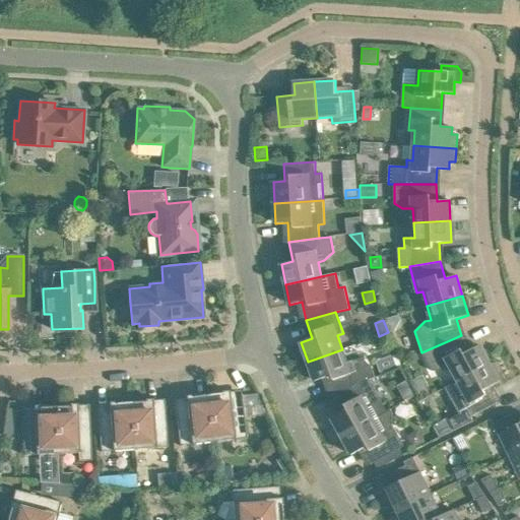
[(458,381),(490,364),(480,345),(469,350),(461,335),(421,352),(432,371),(445,371),(451,368),(458,381)]
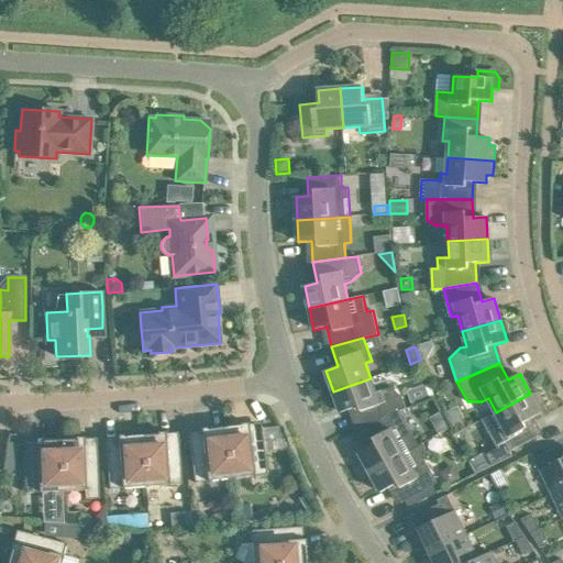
[(392,387),(383,390),(376,393),(371,378),(333,392),(341,412),(353,408),(361,428),(400,410),(406,408),(401,396),(392,387)]
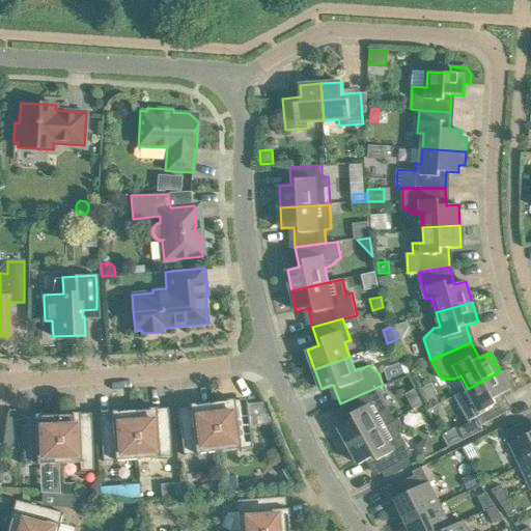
[(481,426),(491,421),(508,411),(500,395),(510,390),(500,371),(468,389),(475,402),(469,406),(477,419),(458,429),(465,440),(483,430),(481,426)]
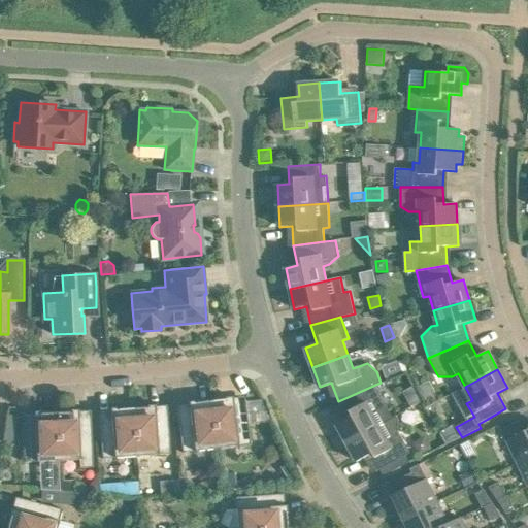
[(347,443),(393,418),(375,385),(338,401),(348,419),(337,425),(347,443)]
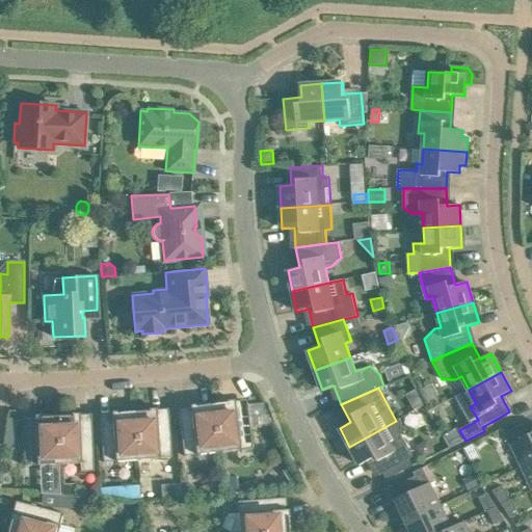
[(218,452),(232,450),(253,448),(247,403),(228,405),(228,402),(212,403),(218,452)]
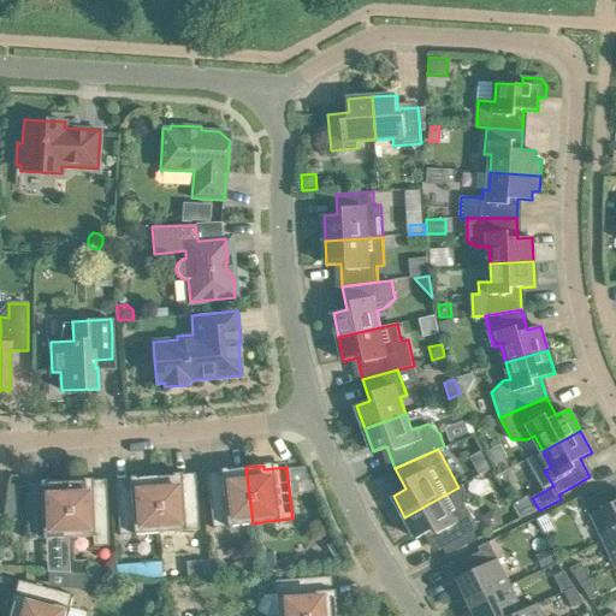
[(213,528),(253,523),(246,467),(227,469),(229,473),(207,477),(209,499),(213,528)]
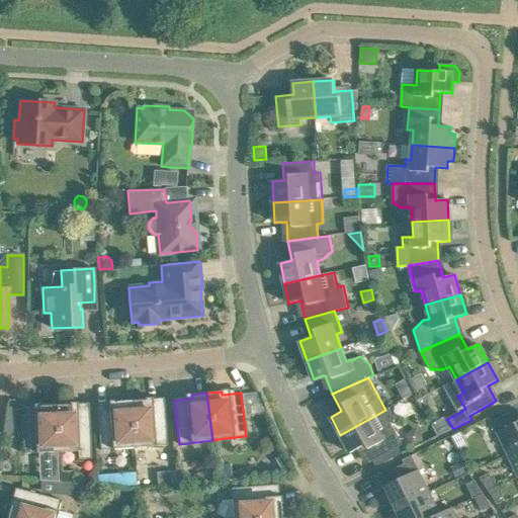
[(167,445),(166,421),(164,401),(146,403),(146,399),(131,401),(134,447),(167,445)]
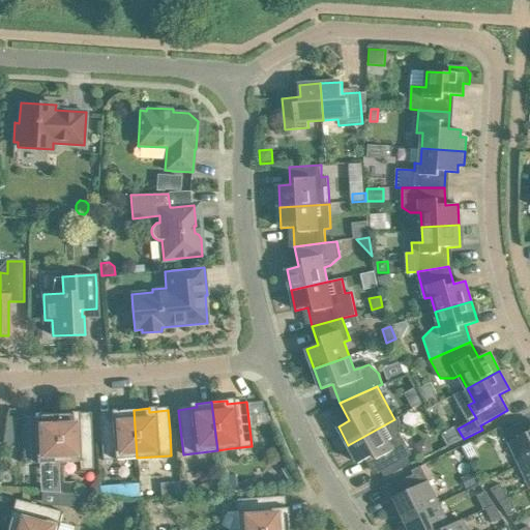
[(102,461),(137,458),(134,410),(118,411),(118,414),(99,415),(102,461)]
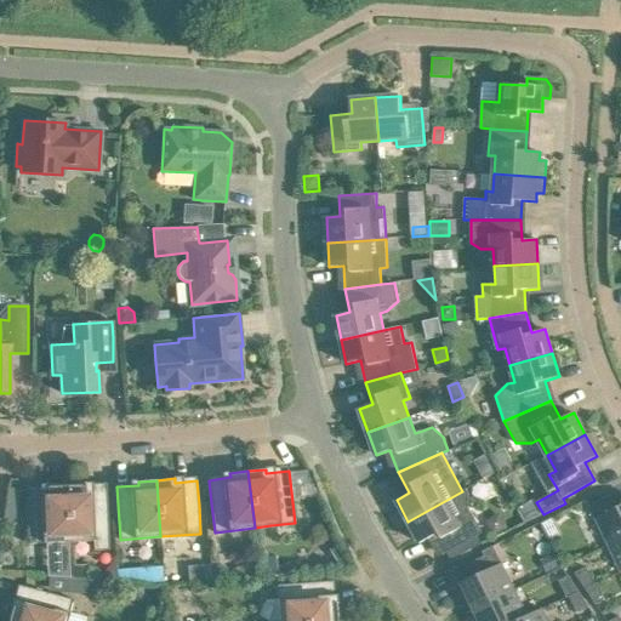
[(109,550),(108,512),(107,488),(85,488),(85,484),(67,485),(69,542),(93,541),(93,551),(109,550)]
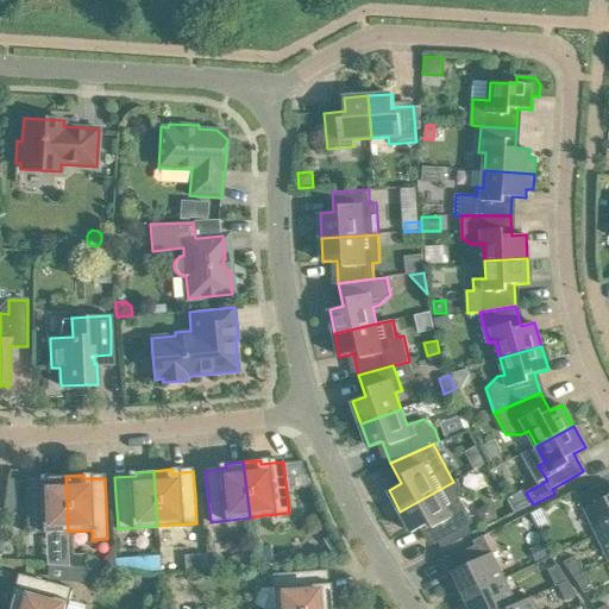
[(29,533),(68,532),(66,476),(48,476),(48,481),(26,481),(29,533)]
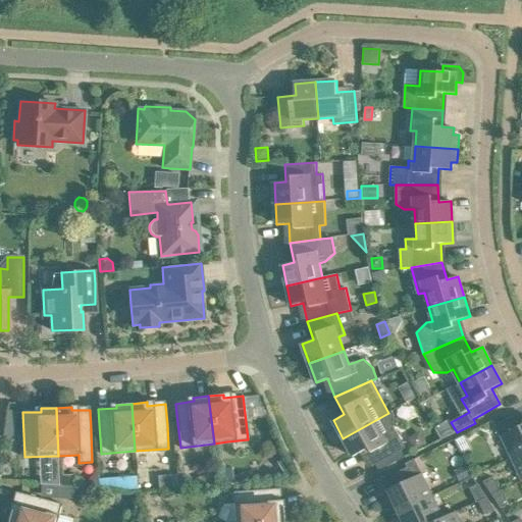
[(372,466),(400,451),(405,448),(394,426),(395,415),(393,411),(388,413),(343,438),(353,457),(364,451),(372,466)]
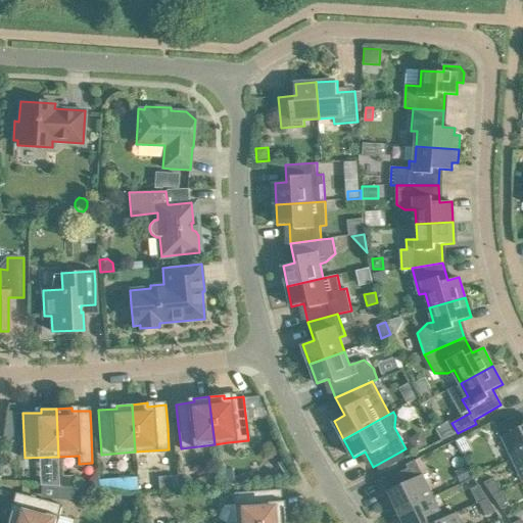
[(8,414),(4,437),(12,439),(17,416),(8,414)]
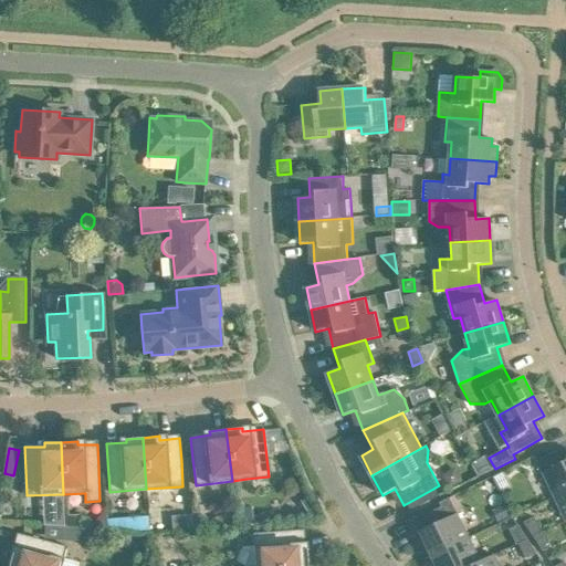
[(555,496),(565,491),(565,449),(565,448),(537,461),(555,496)]
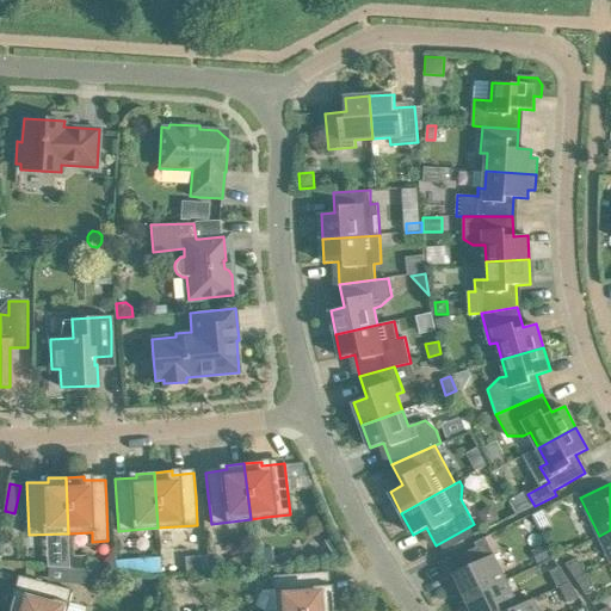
[(610,530),(599,536),(610,561),(610,530)]
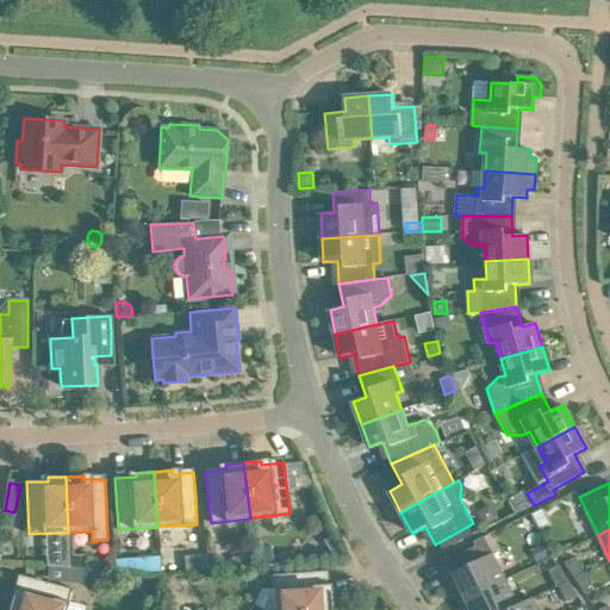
[(466,599),(506,579),(485,536),(474,542),(477,546),(447,560),(455,578),(459,592),(462,591),(466,599)]
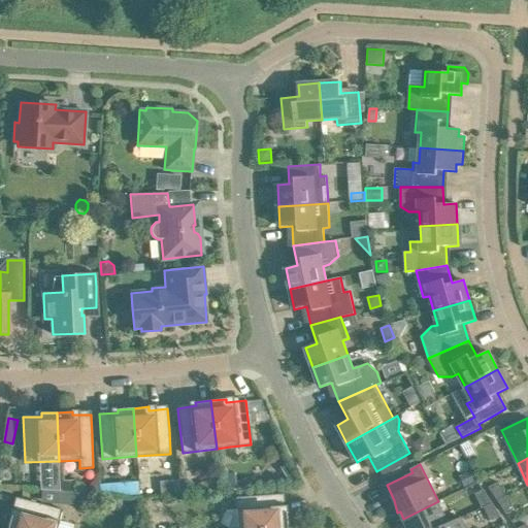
[(470,471),(460,476),(465,488),(475,483),(470,471)]
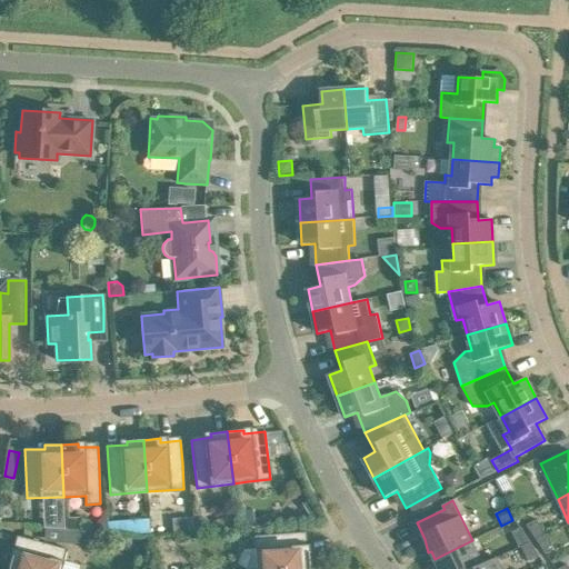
[(237,512),(238,527),(253,526),(255,528),(266,527),(265,518),(253,520),(252,510),(237,512)]
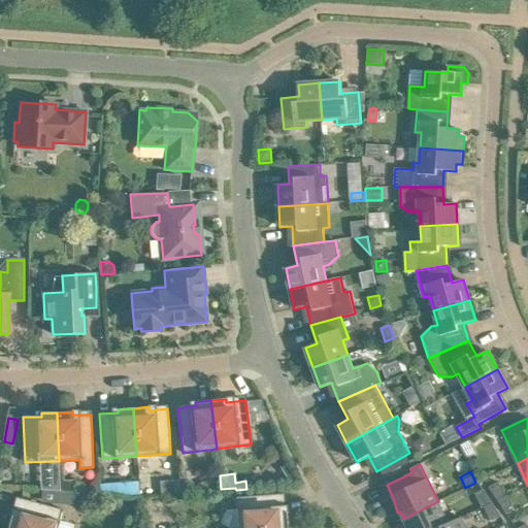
[(83,491),(98,491),(98,474),(83,491)]
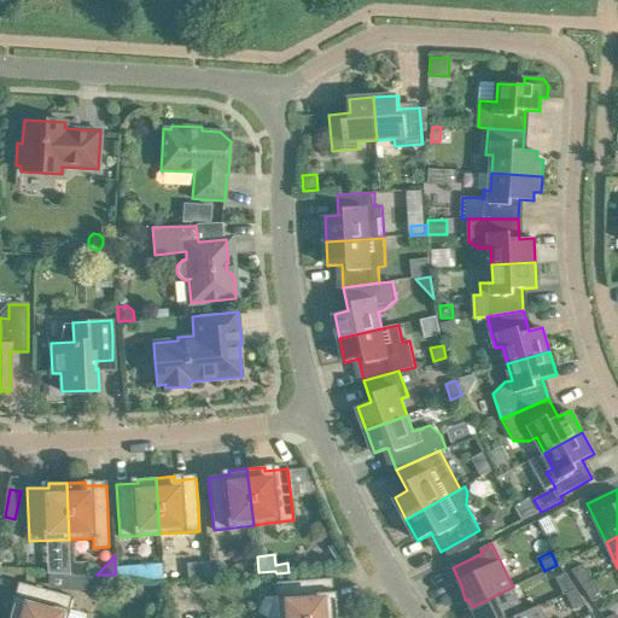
[(217,559),(210,560),(211,577),(228,576),(228,566),(217,559)]
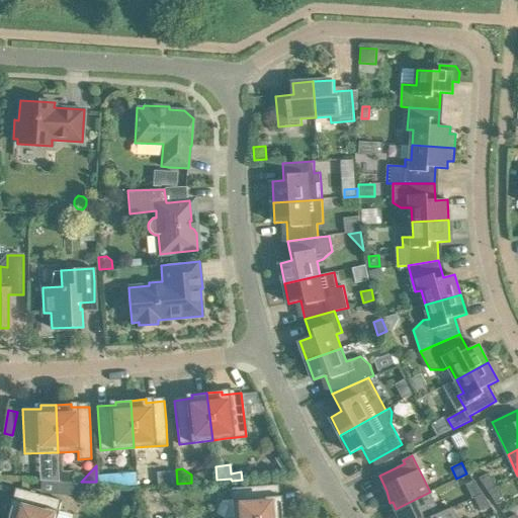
[(156,472),(157,485),(176,483),(174,470),(156,472)]
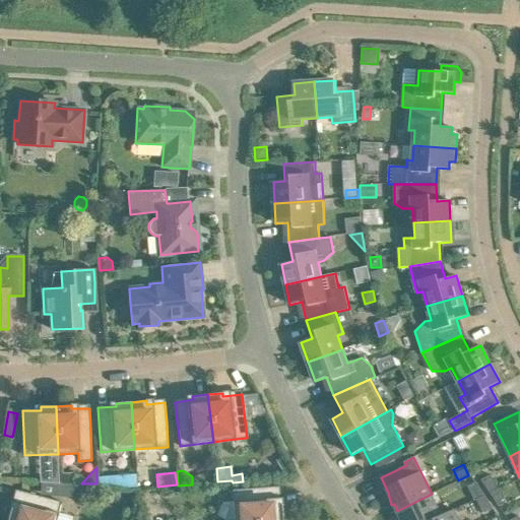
[(114,475),(98,476),(99,484),(115,486),(114,475)]
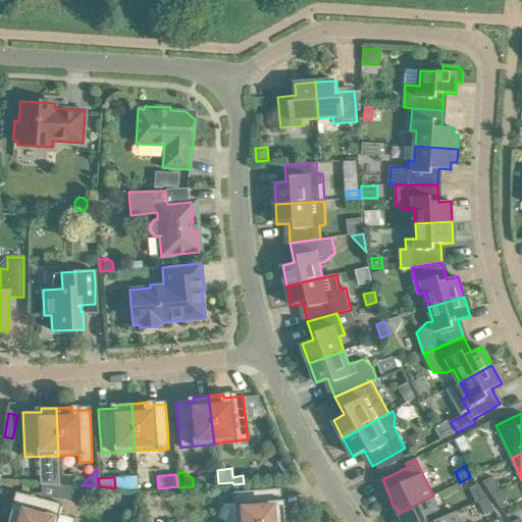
[(492,494),(502,490),(502,489),(500,490),(493,477),(483,481),(492,494)]
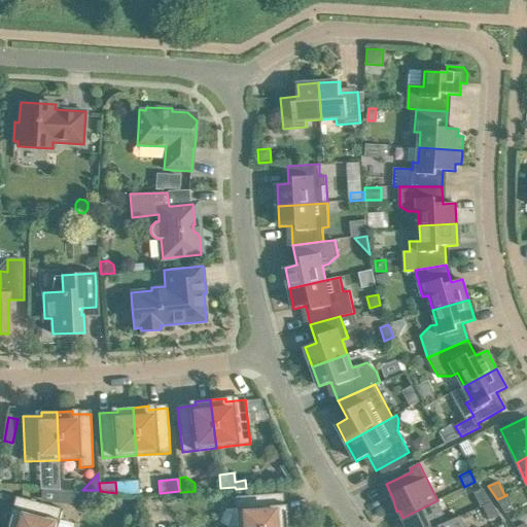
[(483,505),(491,502),(483,489),(475,492),(481,506),(483,505)]
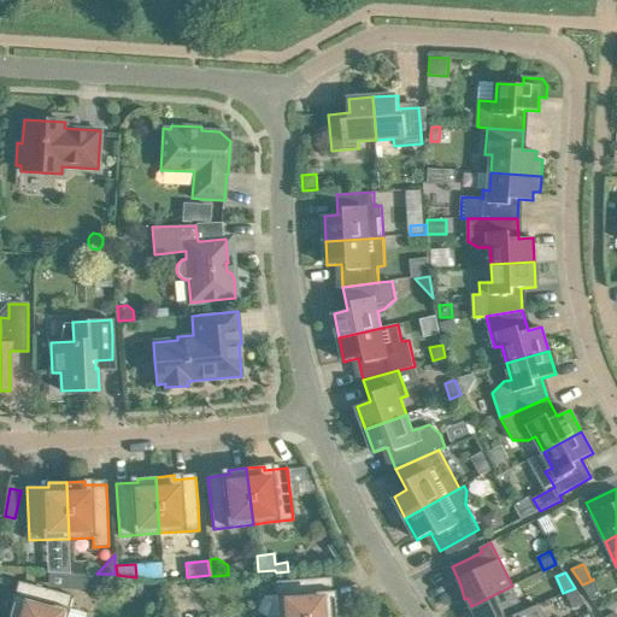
[(101,577),(48,574),(48,588),(100,591),(101,577)]
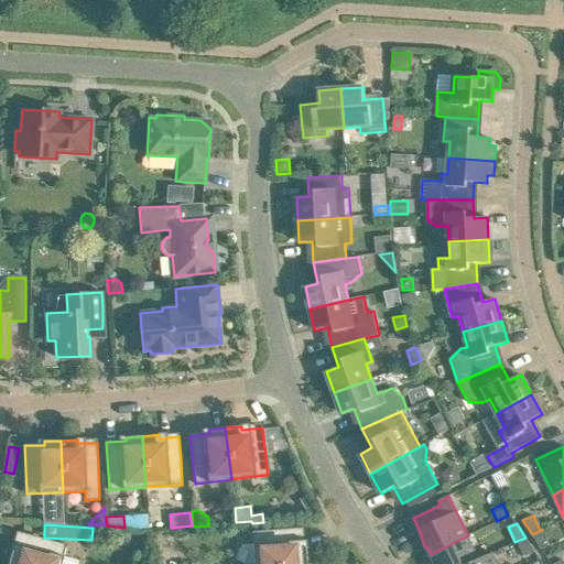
[(253,563),(297,563),(306,563),(305,546),(302,548),(300,528),(251,531),(253,563)]
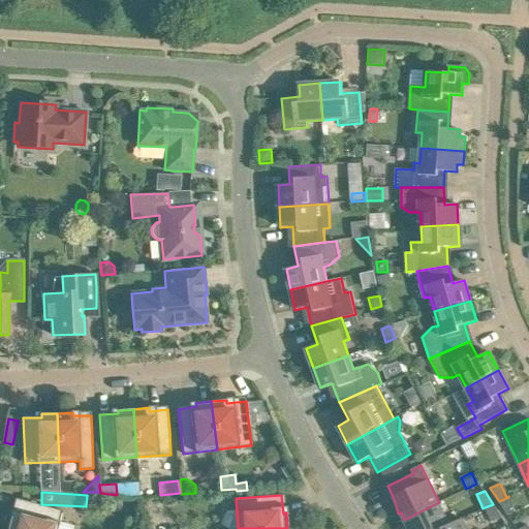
[(508,497),(499,501),(507,514),(516,510),(508,497)]
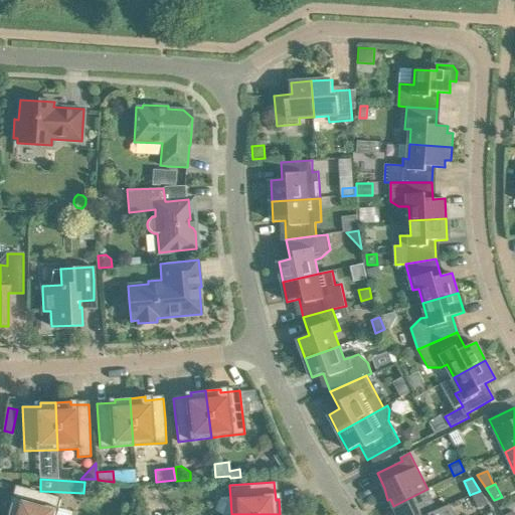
[(60,497),(37,491),(18,486),(13,503),(10,502),(6,514),(67,514),(69,513),(57,509),(60,497)]
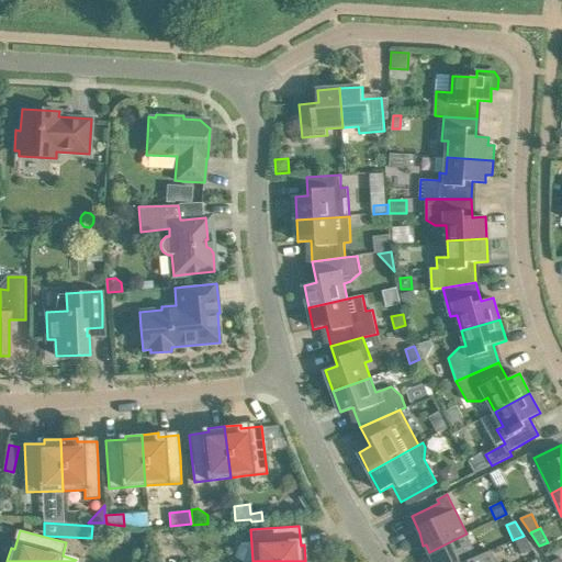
[(468,561),(478,557),(467,534),(429,552),(433,560),(429,561),(430,561),(468,561)]
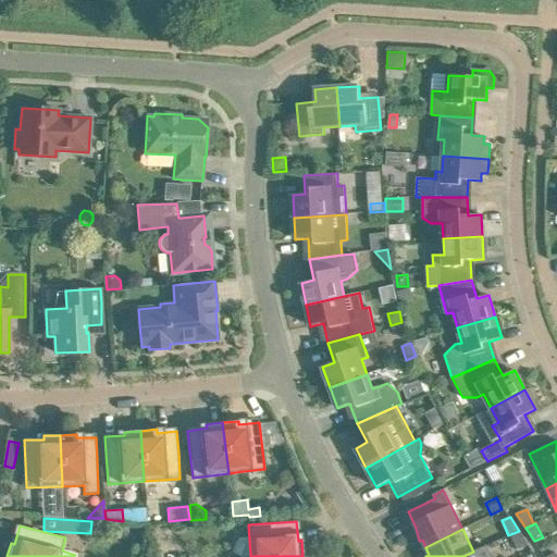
[(519,531),(510,534),(518,549),(529,544),(519,531)]
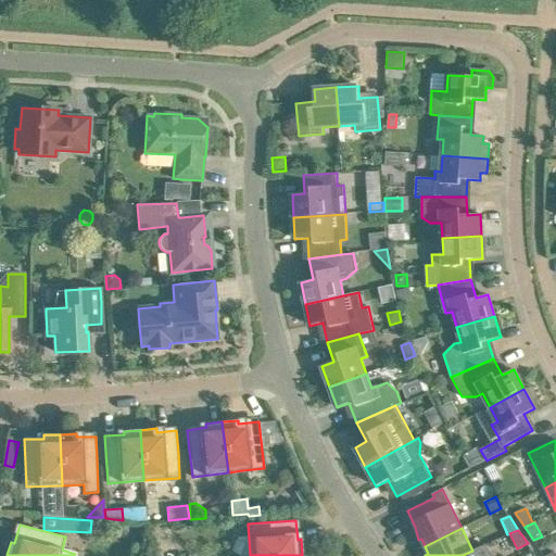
[(491,555),(485,544),(472,551),(463,555),(491,555)]
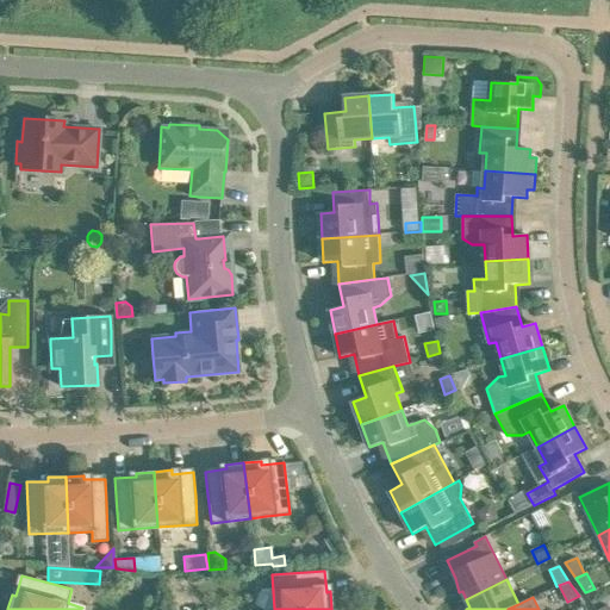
[(192,609),(192,598),(170,599),(170,602),(166,603),(166,609),(192,609)]
